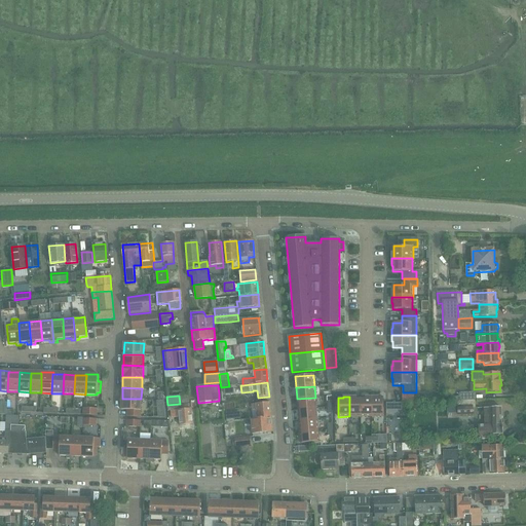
[(349,416),(361,417),(361,398),(357,398),(357,397),(349,397),(349,416)]
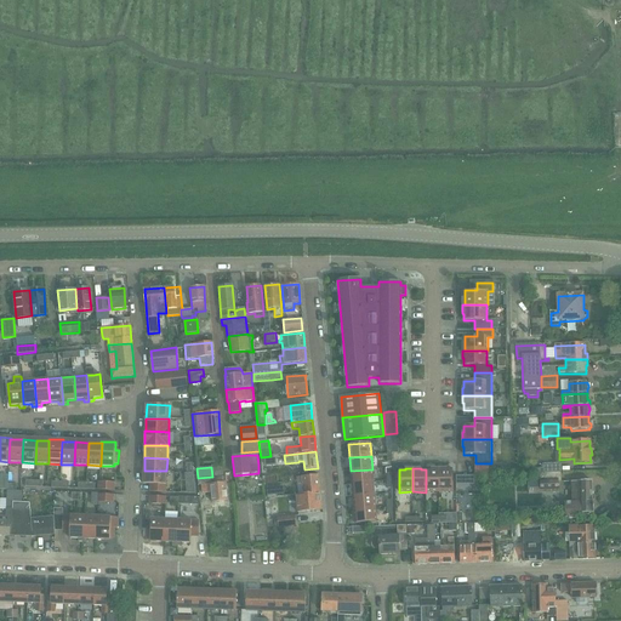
[(426,493),(439,493),(439,468),(432,468),(431,469),(426,469),(426,493)]
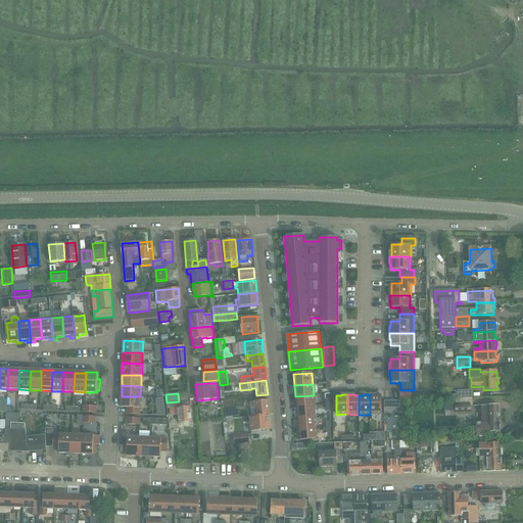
[(370,394),(370,415),(381,415),(381,395),(376,395),(376,394),(370,394)]
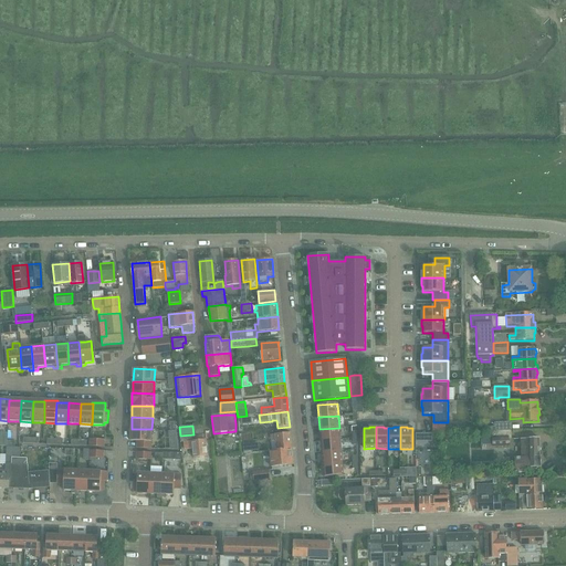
[(320,429),(321,441),(341,439),(339,428),(320,429)]
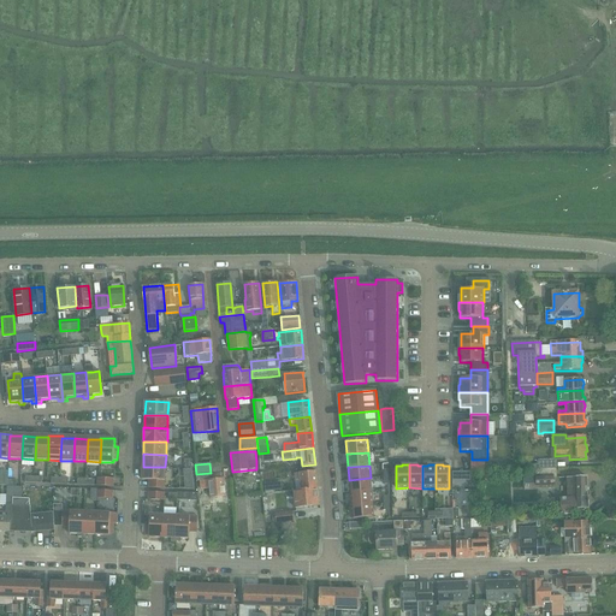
[(149,487),(165,489),(165,467),(143,467),(142,480),(149,480),(149,487)]
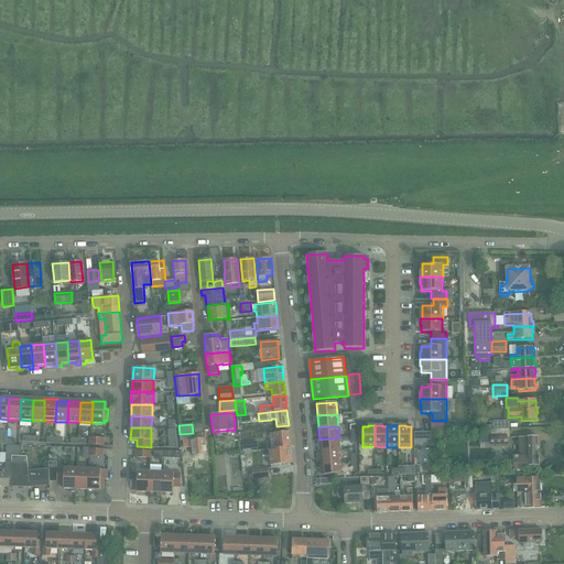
[(510,438),(510,427),(490,427),(491,445),(508,444),(508,438),(510,438)]
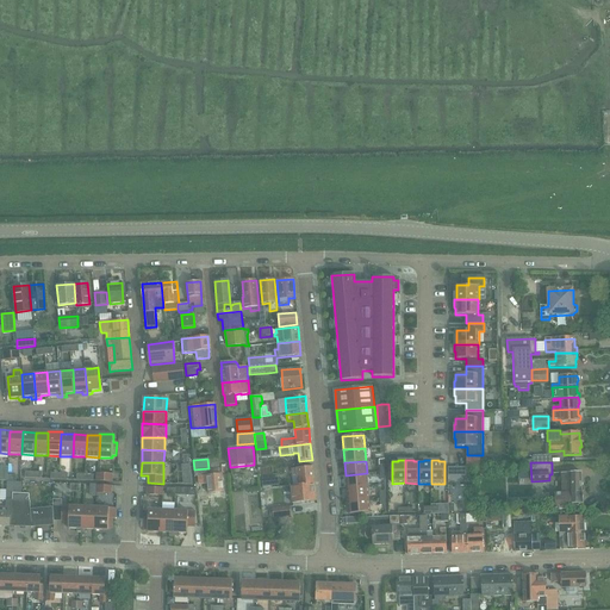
[(296,484),(296,486),(315,484),(313,467),(292,470),(292,477),(297,475),(298,484),(296,484)]
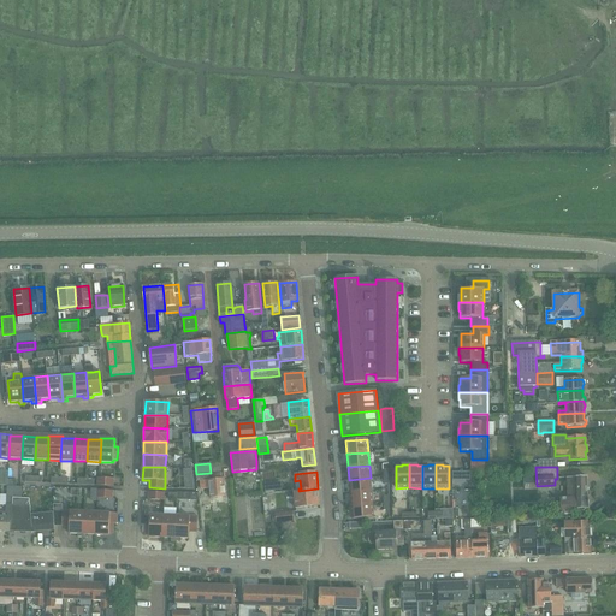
[(225,497),(223,480),(223,479),(209,480),(208,474),(196,475),(196,481),(199,481),(200,490),(208,489),(209,498),(225,497)]
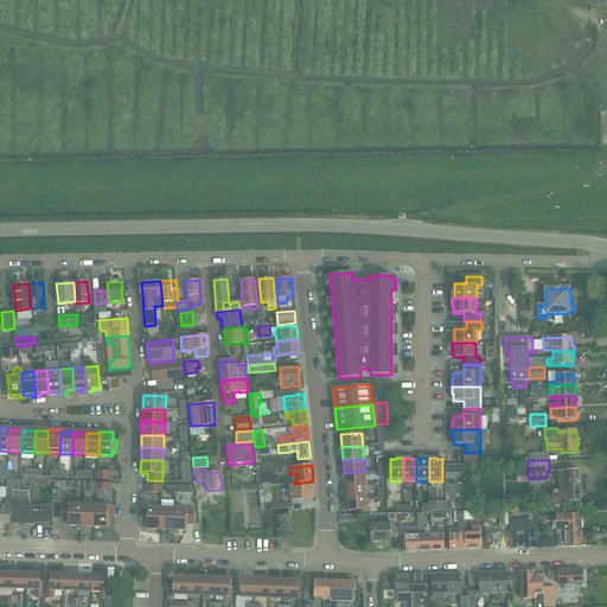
[(365,471),(344,473),(345,486),(365,484),(366,484),(365,471)]
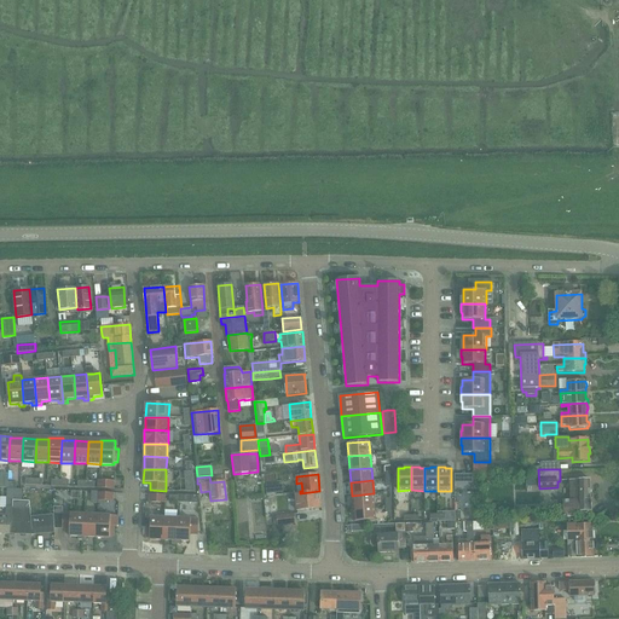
[(578,513),(591,512),(591,501),(590,501),(589,480),(568,480),(570,501),(562,501),(563,518),(574,518),(573,512),(578,512),(578,513)]
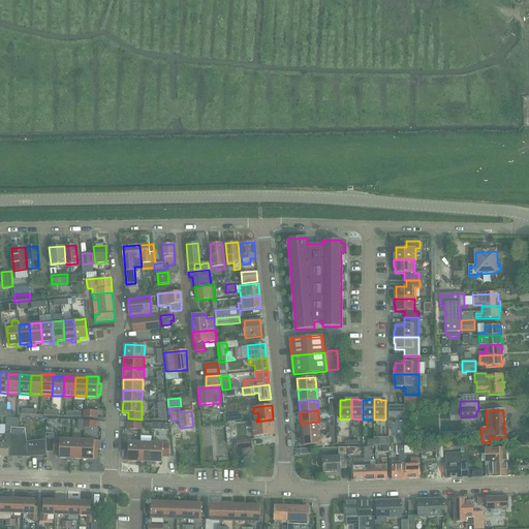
[(11,418),(10,428),(17,428),(19,428),(19,426),(19,418),(11,418)]
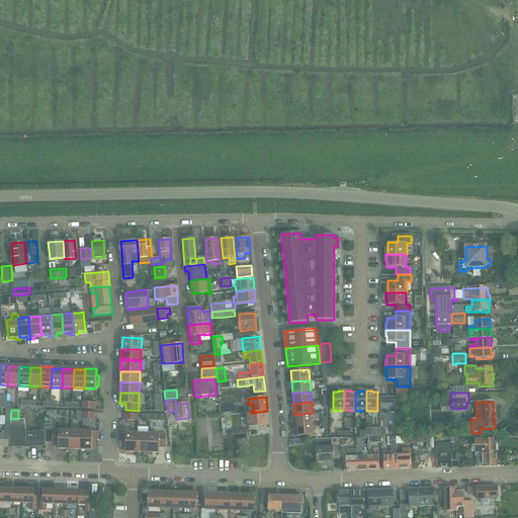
[(248,428),(269,426),(267,411),(251,413),(247,413),(248,428)]
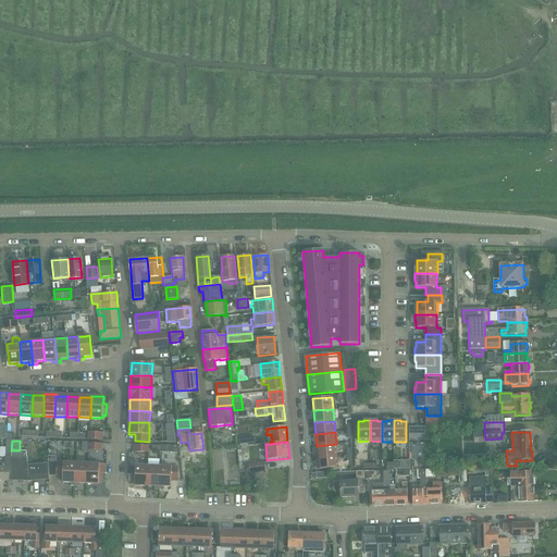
[(317,446),(318,458),(336,456),(335,444),(317,446)]
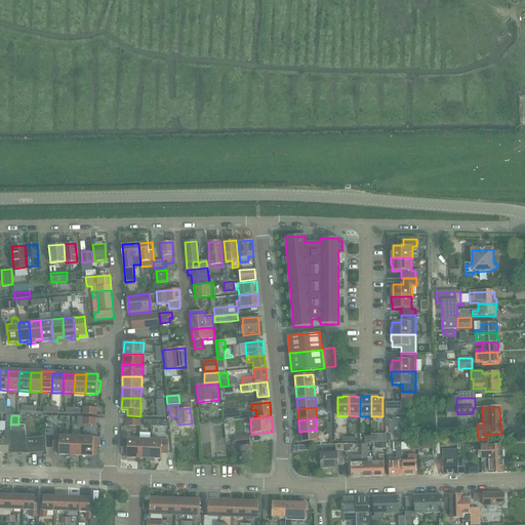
[(8,431),(7,453),(28,454),(28,452),(27,439),(25,425),(25,422),(18,422),(18,425),(16,425),(16,428),(11,428),(10,431),(8,431)]
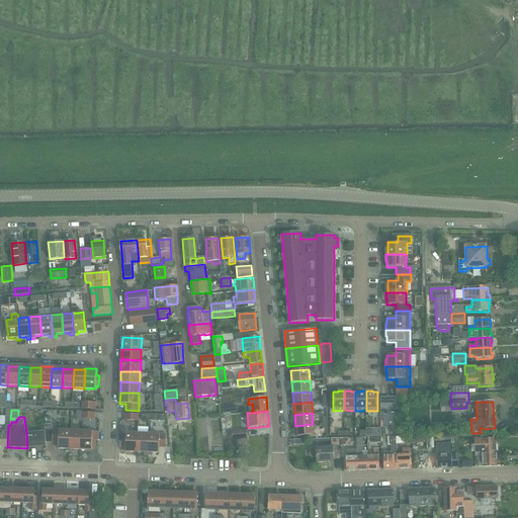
[(313,424),(295,426),(296,437),(314,435),(313,424)]
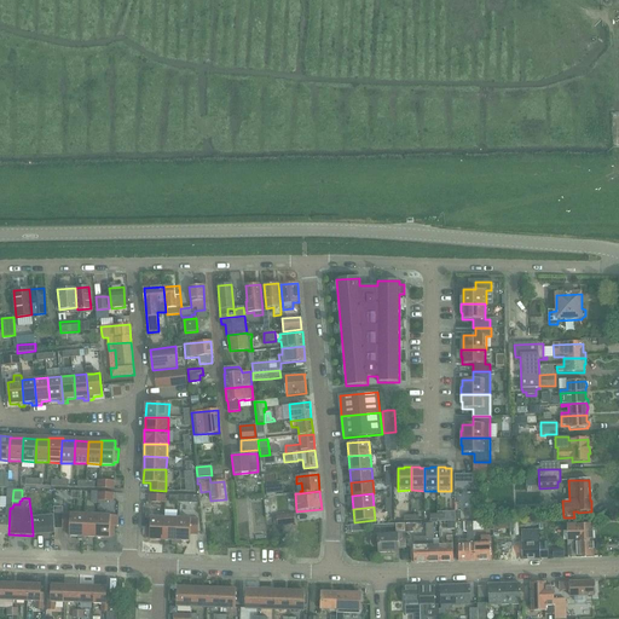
[(9,534),(10,508),(6,508),(6,515),(0,515),(0,534),(9,534)]
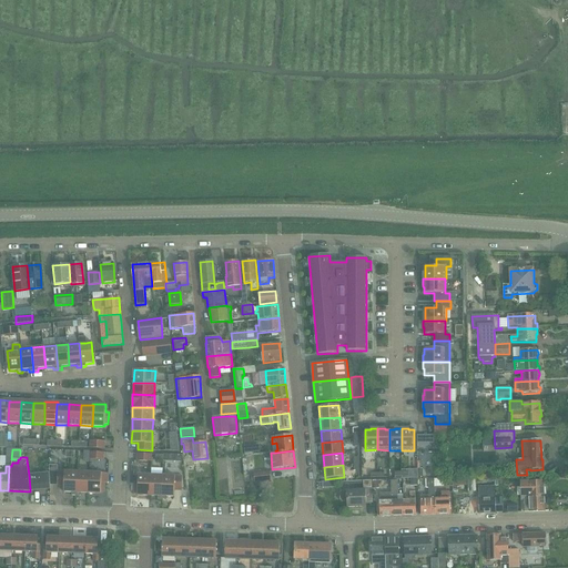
[(71,496),(75,496),(77,472),(58,472),(57,486),(64,486),(63,493),(72,493),(71,496)]
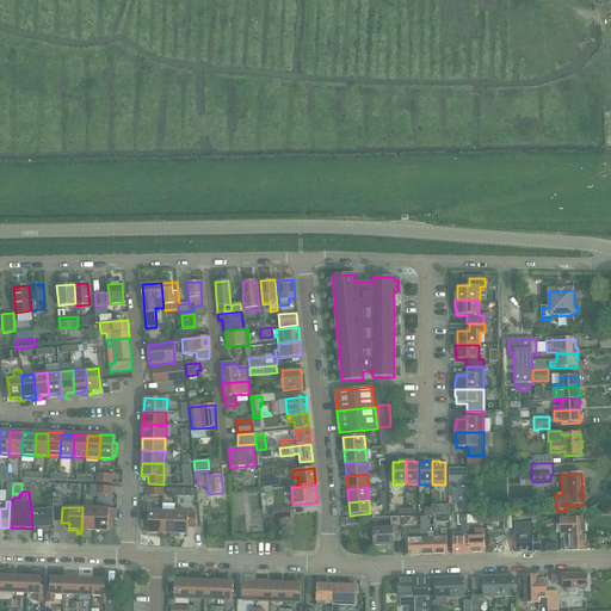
[(82,507),(81,534),(86,534),(86,530),(94,531),(96,508),(82,507)]
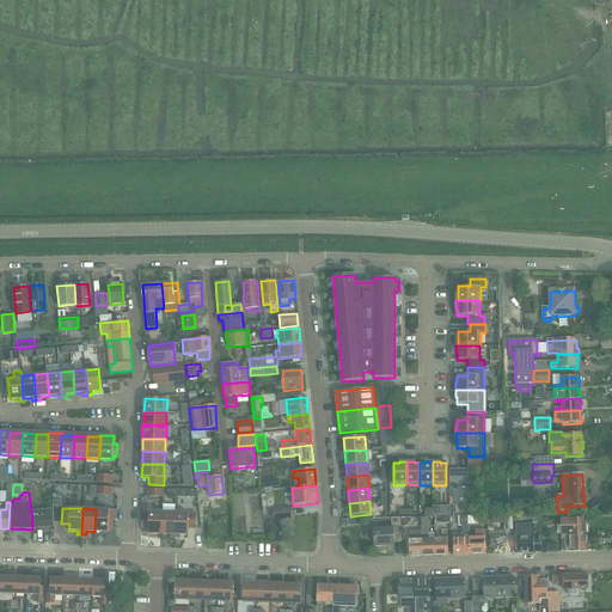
[(31,512),(32,527),(53,525),(51,509),(31,512)]
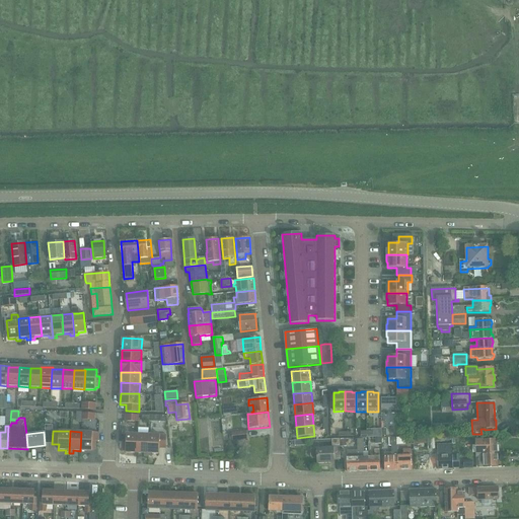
[(81,432),(80,451),(91,451),(92,447),(95,447),(95,441),(92,441),(92,432),(81,432)]
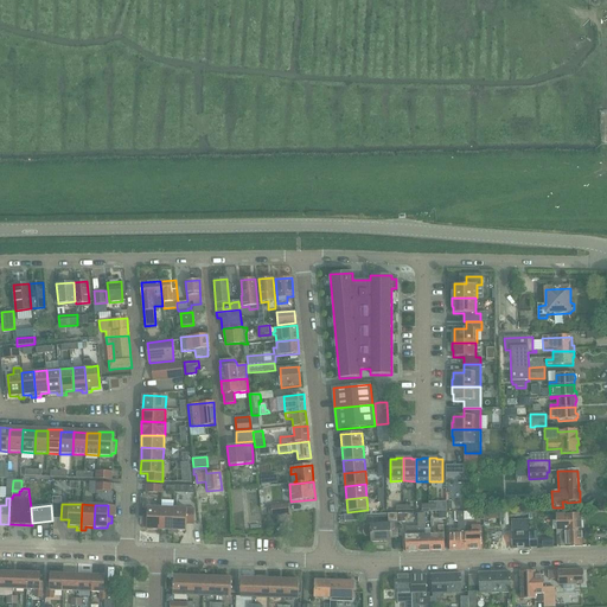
[(288,505),(272,506),(272,508),(273,515),(273,516),(289,513),(288,505)]
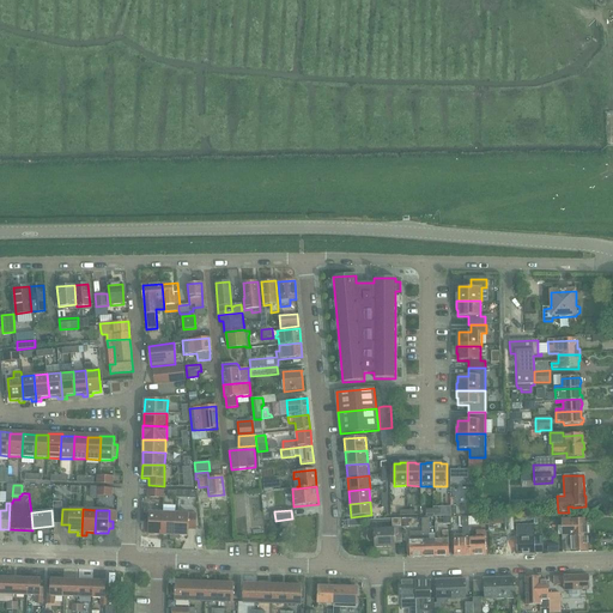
[(149,535),(162,535),(163,513),(150,513),(149,523),(145,522),(145,529),(149,529),(149,535)]
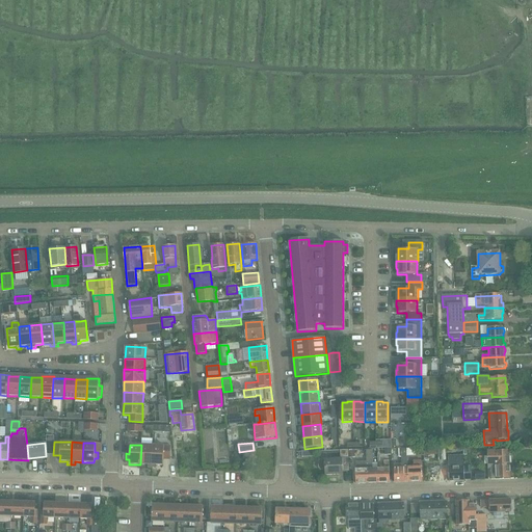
[(141,445),(140,464),(148,464),(148,468),(152,468),(153,446),(141,445)]
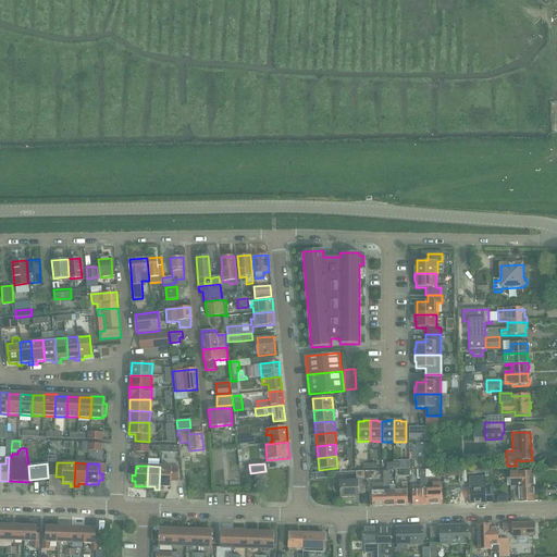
[(160,467),(159,490),(163,490),(163,487),(171,487),(171,481),(178,481),(178,467),(160,467)]
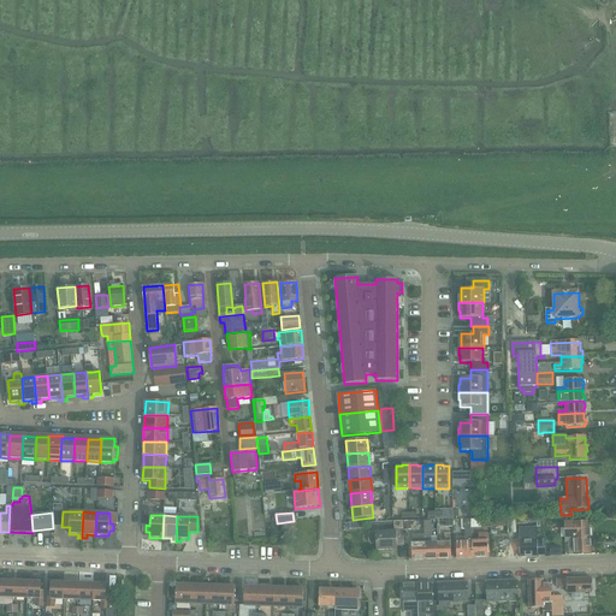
[(516,533),(516,525),(526,525),(526,520),(515,520),(515,519),(508,520),(508,533),(516,533)]
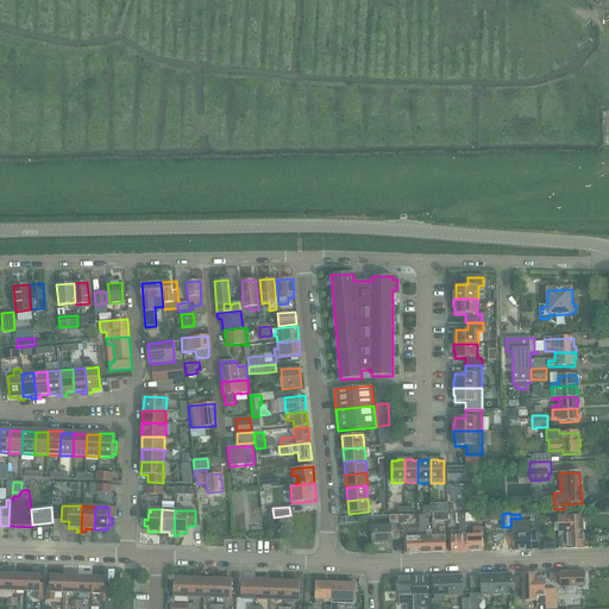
[(451,531),(452,553),(466,552),(466,533),(465,514),(457,515),(457,523),(459,523),(459,531),(451,531)]
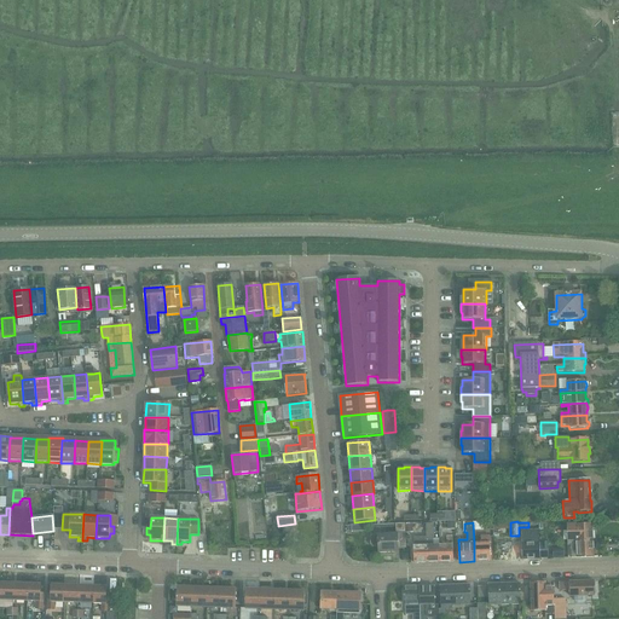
[(427,538),(427,563),(440,562),(439,545),(433,545),(433,538),(434,538),(434,524),(426,524),(427,538)]
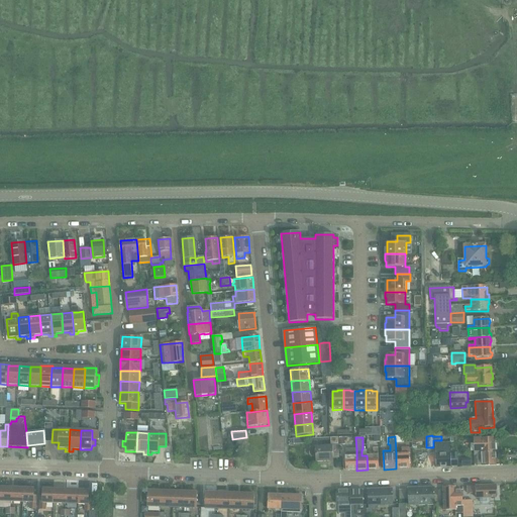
[(309,457),(315,457),(316,462),(333,461),(332,458),(338,458),(338,438),(330,438),(330,444),(332,444),(332,446),(315,447),(309,447),(309,457)]
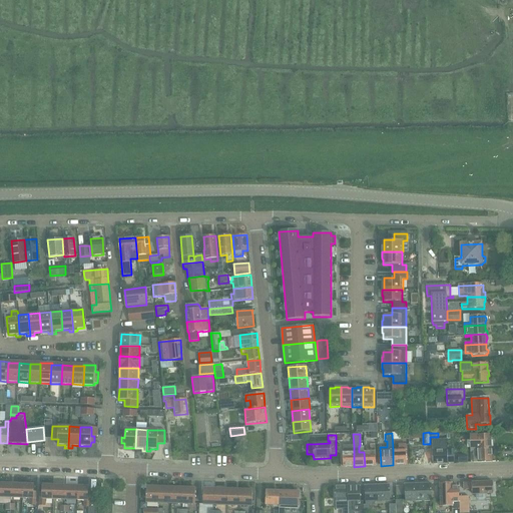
[(470,435),(471,449),(491,449),(491,435),(472,436),(472,435),(470,435)]
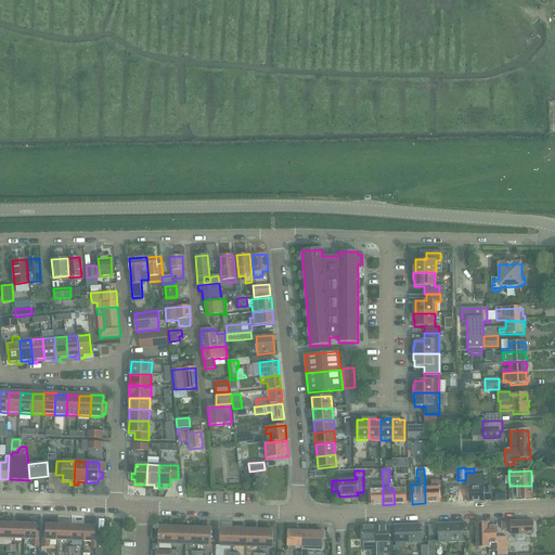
[(467,480),(468,502),(482,502),(481,488),(476,488),(476,480),(467,480)]
